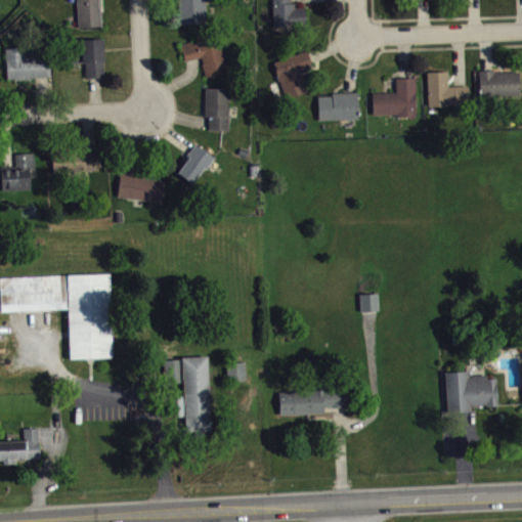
[(77,0),(80,28),(102,27),(100,0),(77,0)]
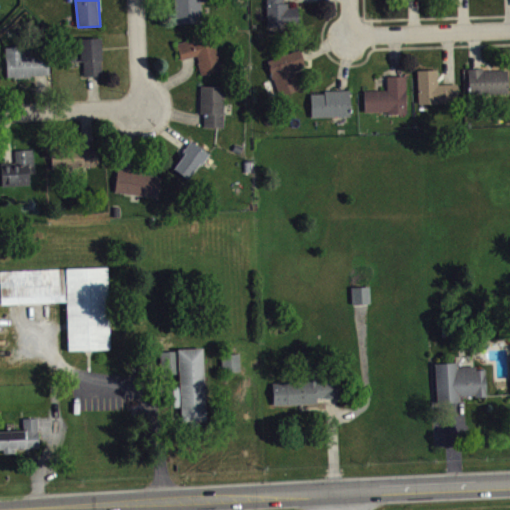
[(175,0),(176,25),(202,24),(201,0),(175,0)]
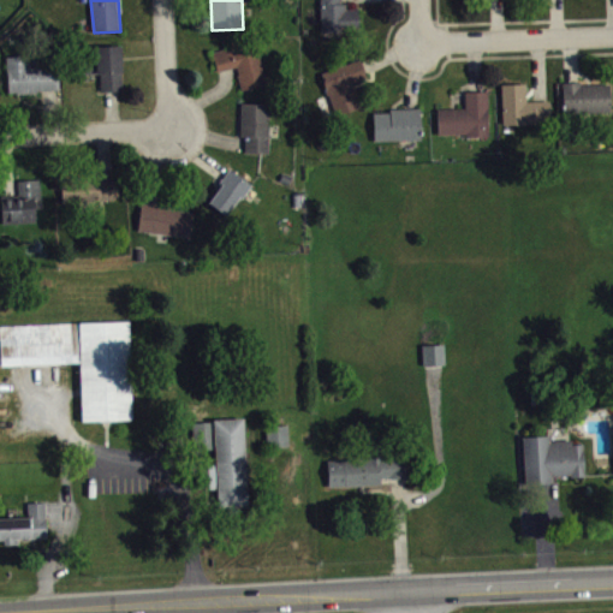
[(320,0),(321,34),(361,31),(359,10),(347,10),(347,5),(341,5),(341,0),(320,0)]
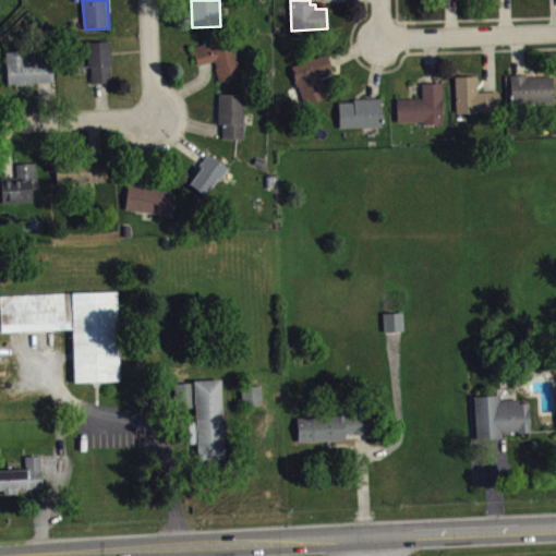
[(110,43),(112,84),(93,85),(91,68),(77,69),(76,57),(87,56),(86,44),(110,43)]
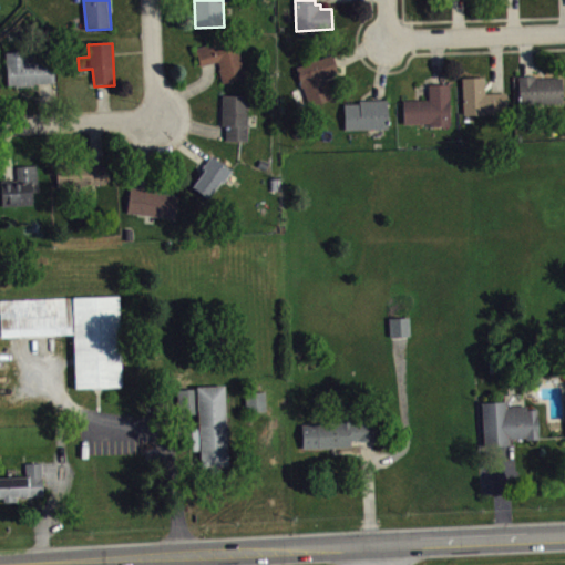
[(196,49),(201,68),(219,63),(222,71),(219,71),(223,83),(247,78),(238,47),(216,52),(214,44),(196,49)]
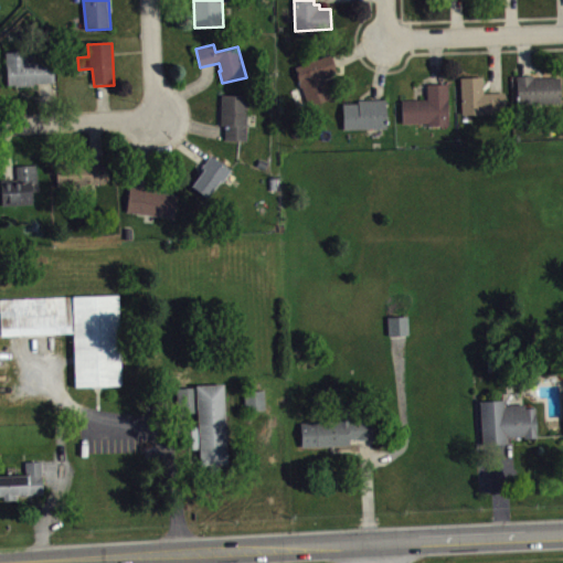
[(6,54),(8,86),(17,85),(17,87),(35,86),(35,85),(57,84),(55,63),(29,63),(28,52),(6,54)]
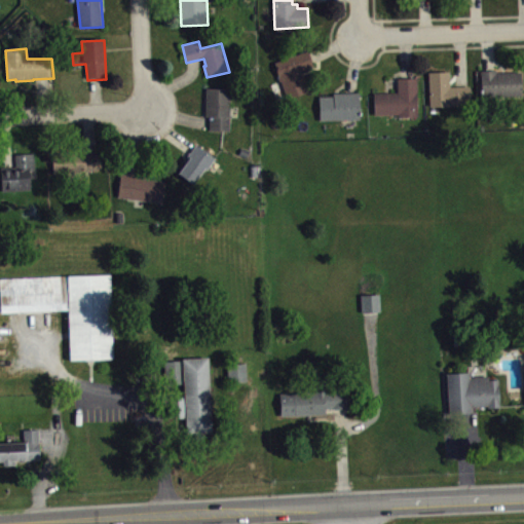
[(275,64),(278,71),(277,71),(281,82),(282,82),(289,100),(308,92),(301,72),(314,67),(308,51),(275,64)]
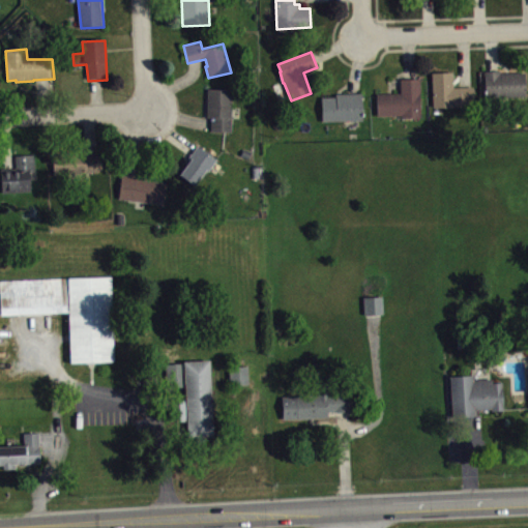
[(486,71),(487,99),(527,98),(527,74),(501,75),(501,71),(486,71)]
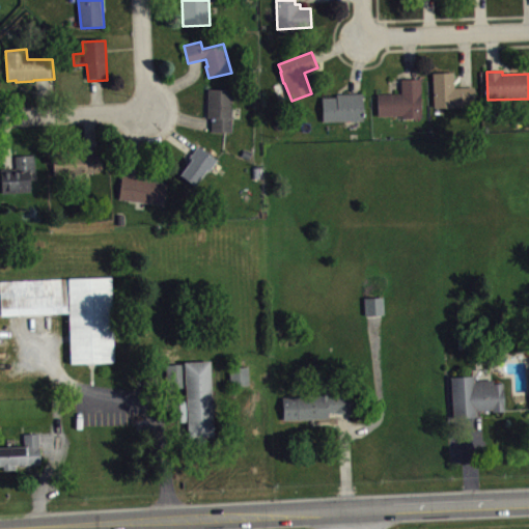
[(433,74),(434,109),(455,109),(455,107),(476,107),(475,87),(455,88),(454,74),(433,74)]
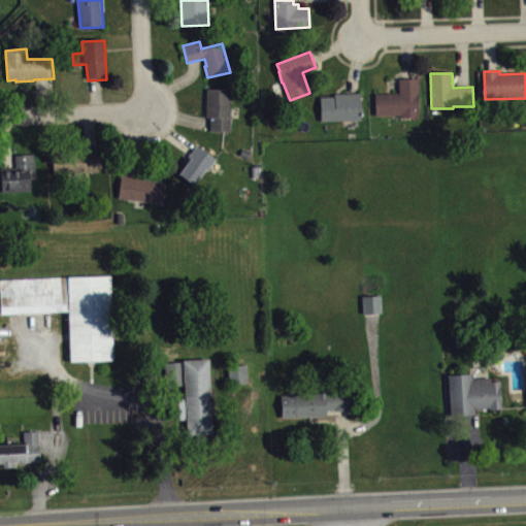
[(375,94),(376,116),(400,117),(400,119),(421,119),(420,79),(399,79),(400,94),(375,94)]
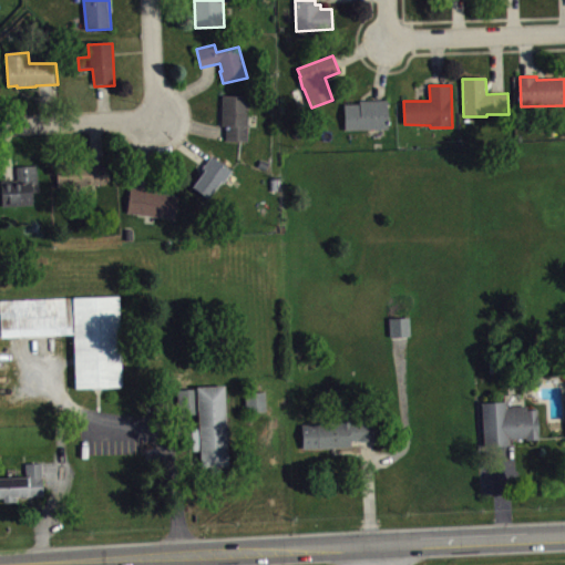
[(223,96),(222,126),(227,127),(226,142),(248,143),(249,96),(223,96)]
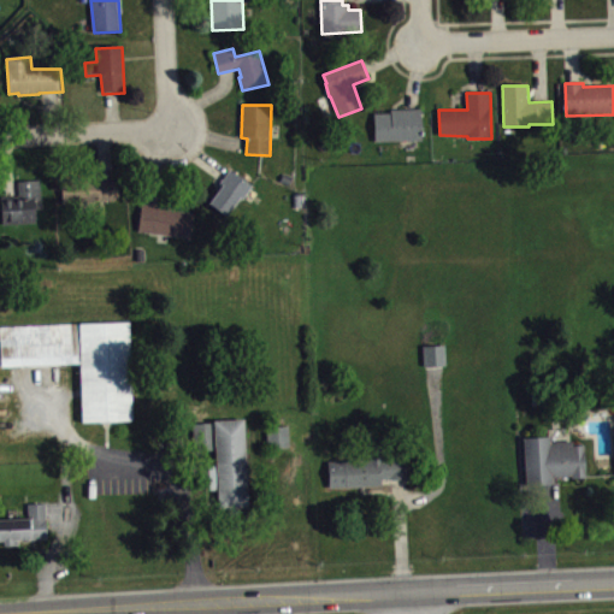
[(375,114),(376,142),(424,141),(423,110),(391,111),(391,113),(375,114)]
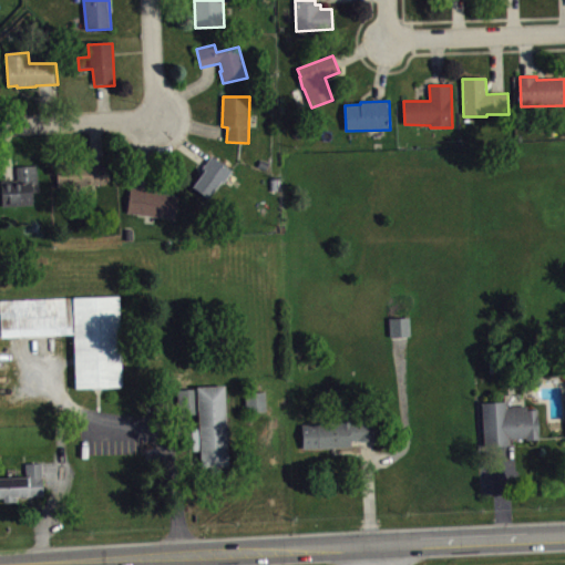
[(193,188),(202,176),(199,175),(213,157),(233,172),(224,184),(222,183),(209,201),(193,188)]
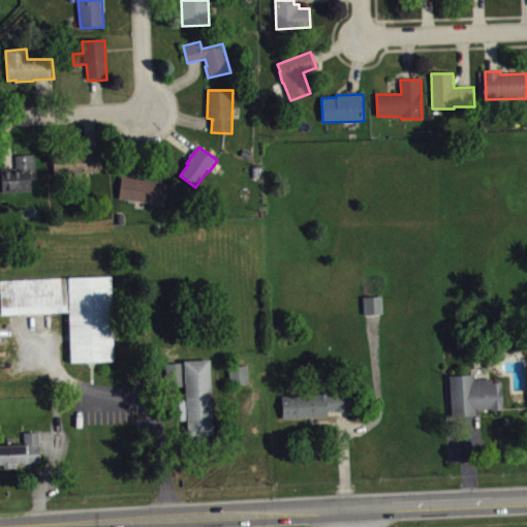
[(55,176),(100,173),(99,155),(86,156),(86,154),(54,156),(55,176)]
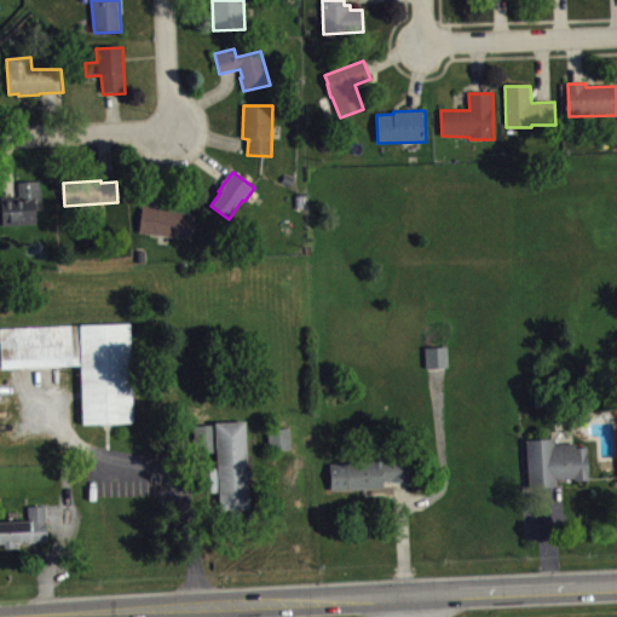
[(1,200),(4,228),(38,225),(35,203),(42,203),(41,183),(19,183),(21,199),(1,200)]
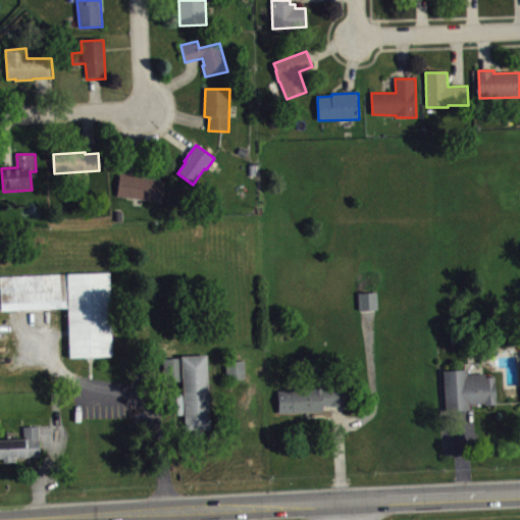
[(117,197),(161,203),(164,182),(149,179),(149,177),(120,173),(117,197)]
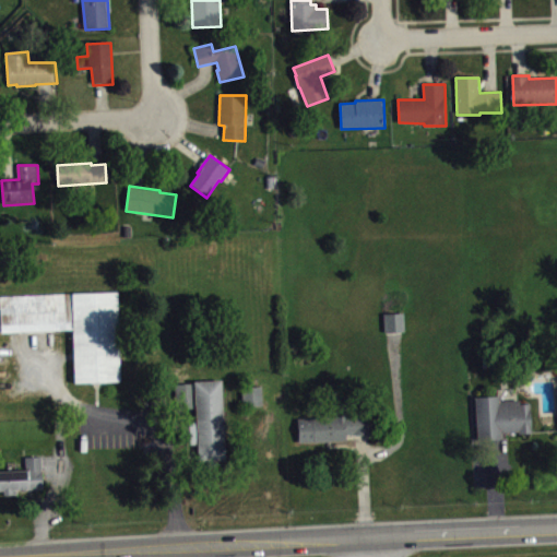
[(0,297),(118,293),(120,382),(74,383),(73,330),(1,333),(1,327),(0,327),(0,297)]
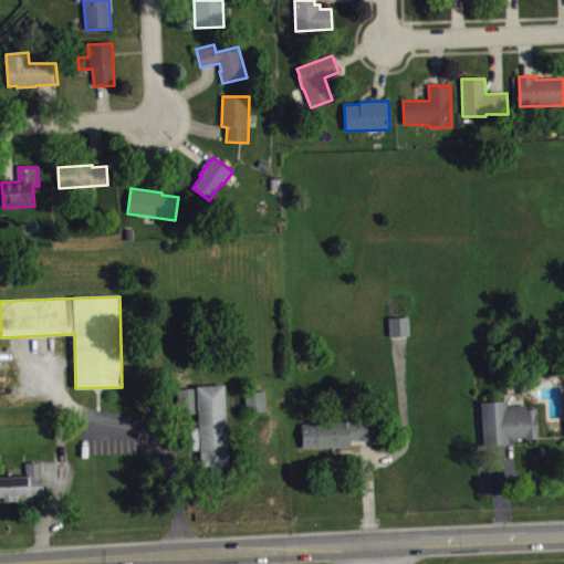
[(389,319),(390,337),(410,337),(409,319),(389,319)]
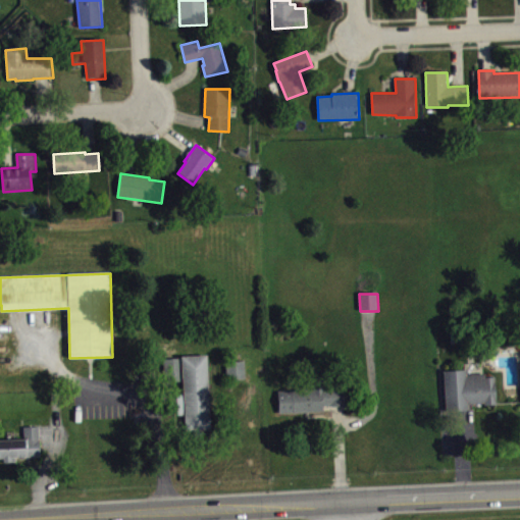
[(206,355),(211,434),(186,436),(186,420),(174,421),(172,399),(184,399),(184,383),(167,384),(164,360),(182,360),(182,358),(206,355)]
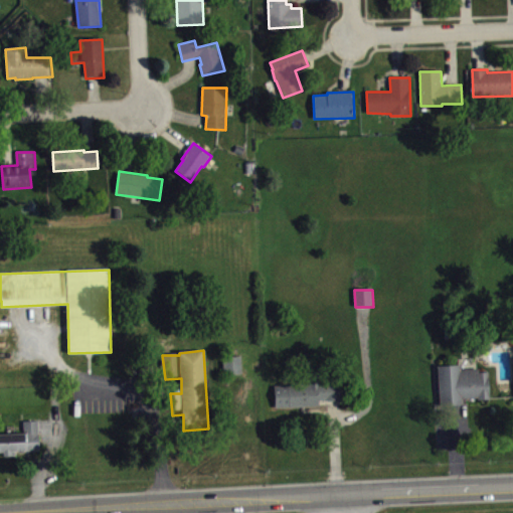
[(224,376),(243,375),(242,356),(222,356),(224,376)]
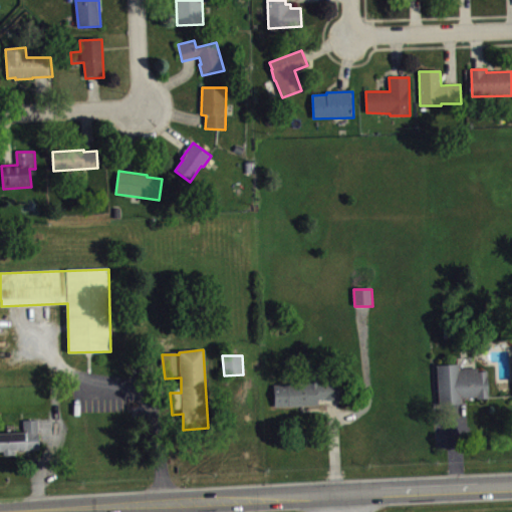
[(437,366),(439,406),(462,405),(462,399),(477,398),(477,400),(489,400),(488,371),(478,372),(478,368),(460,369),(459,365),(437,366)]
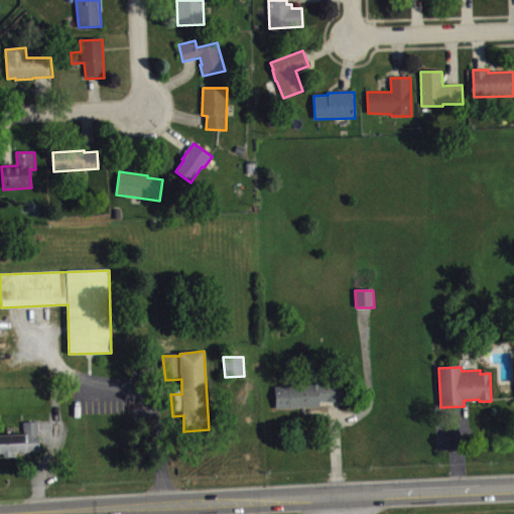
[(275,387),(276,408),(320,407),(320,401),(342,401),(341,385),(320,385),(320,383),(309,383),(309,387),(275,387)]
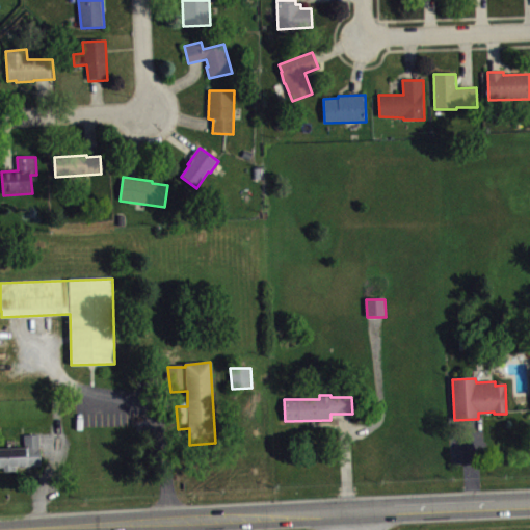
[(0,449),(0,468),(4,468),(4,472),(16,472),(16,467),(42,466),(41,435),(25,436),(25,448),(0,449)]
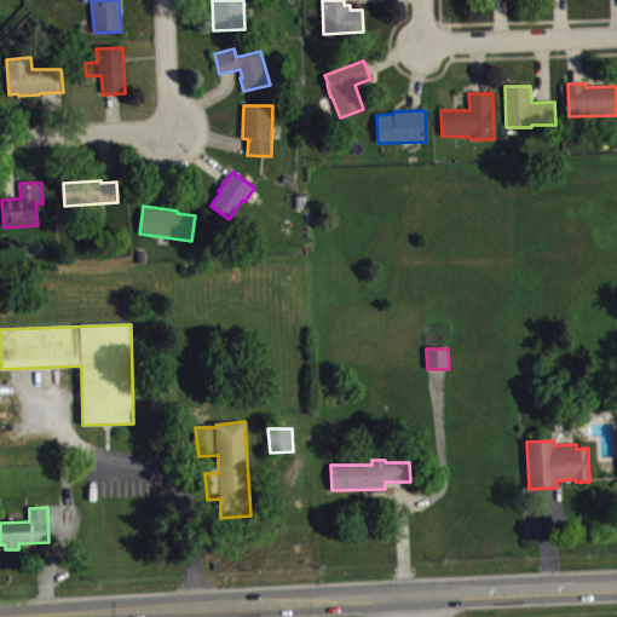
All buildings are outlined.
